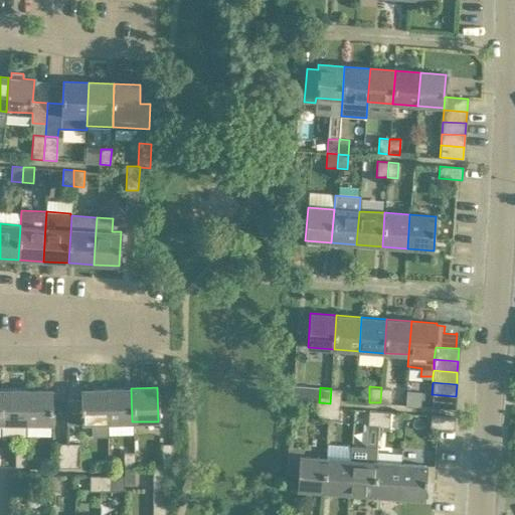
[(391,388),(381,387),(380,402),(390,403),(391,388)]
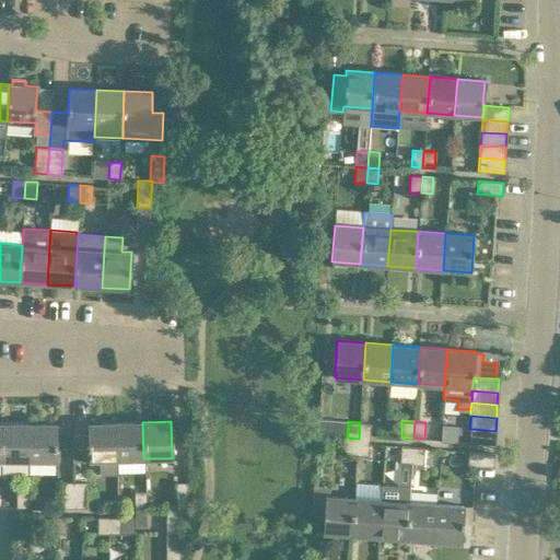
[(143,458),(142,422),(116,423),(117,459),(143,458)]
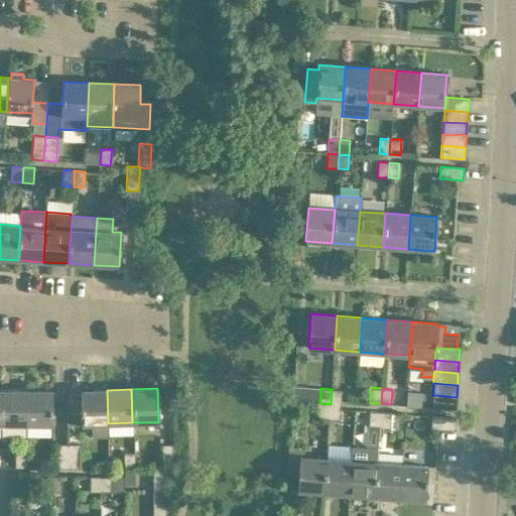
[(342,390),(332,389),(331,404),(340,405),(342,390)]
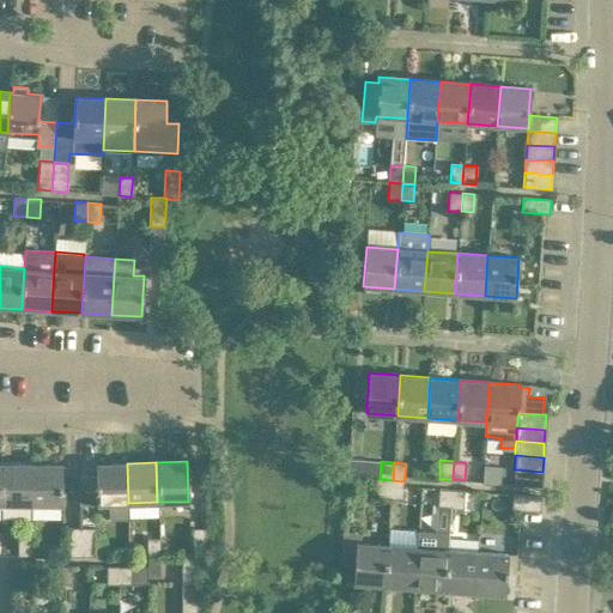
[(79,477),(79,505),(109,504),(109,520),(128,520),(128,503),(127,463),(96,465),(97,475),(79,477)]
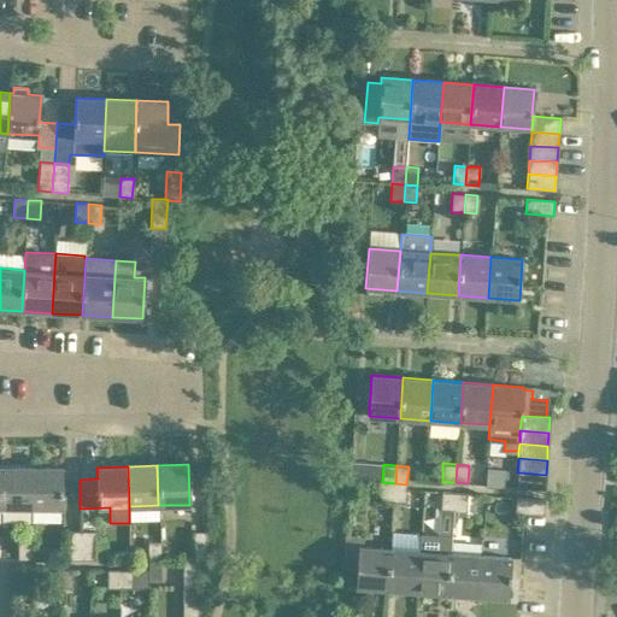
[(30,507),(30,468),(0,468),(0,507),(30,507)]
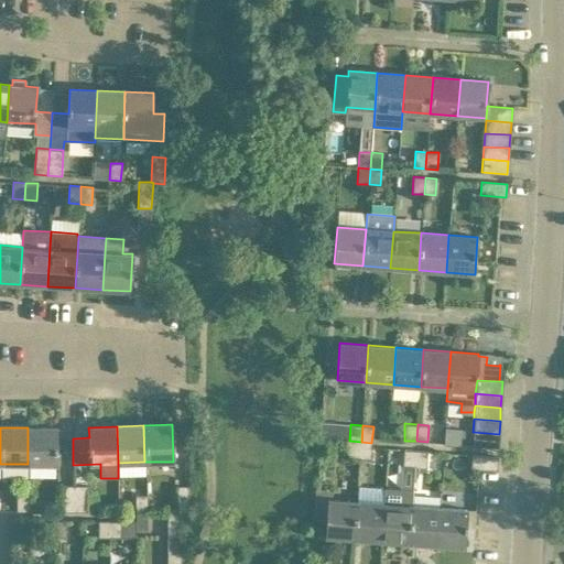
[(56,427),(28,427),(28,464),(56,464),(56,427)]
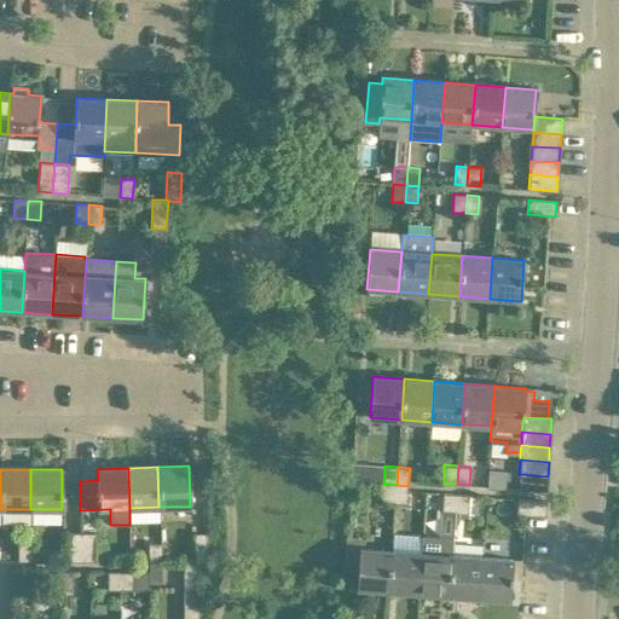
[(547,491),(548,476),(519,474),(518,490),(547,491)]
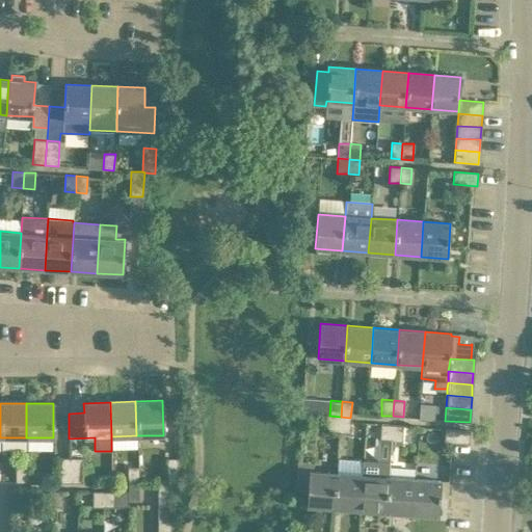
[(340,432),(341,417),(329,416),(327,431),(340,432)]
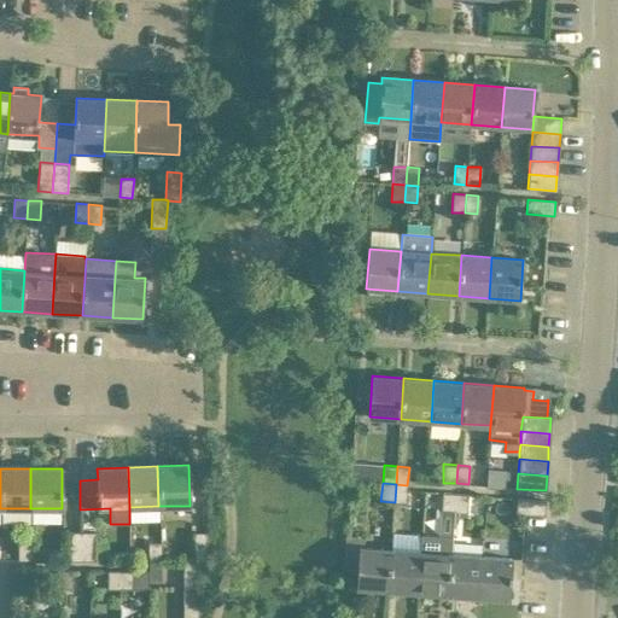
[(406,503),(407,485),(396,484),(395,502),(406,503)]
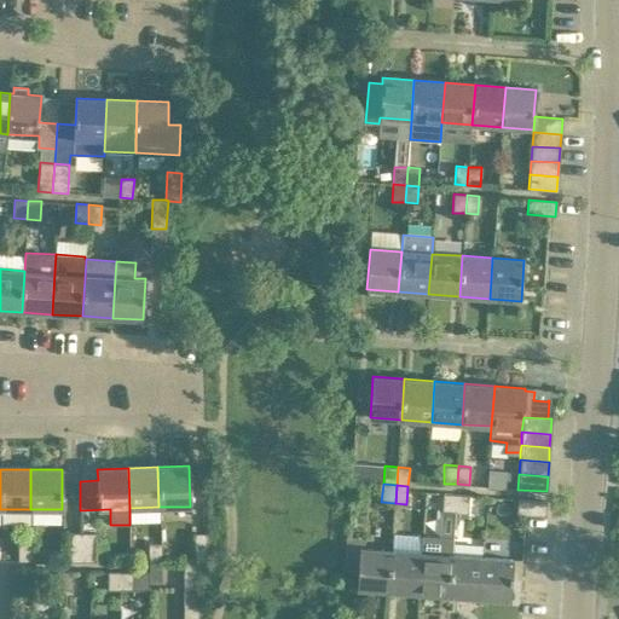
[(455,513),(456,493),(443,493),(441,512),(455,513)]
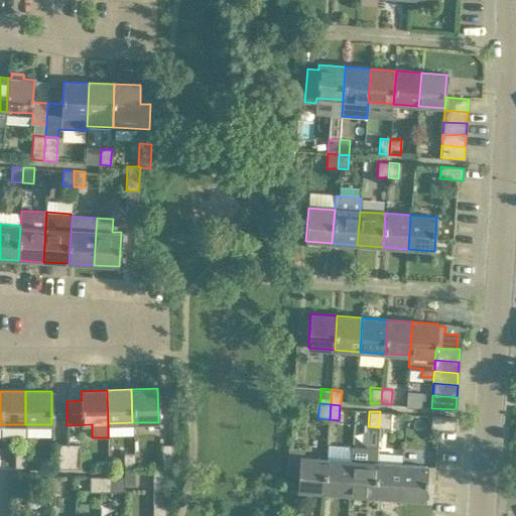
[(390,412),(380,411),(379,427),(389,427),(390,412)]
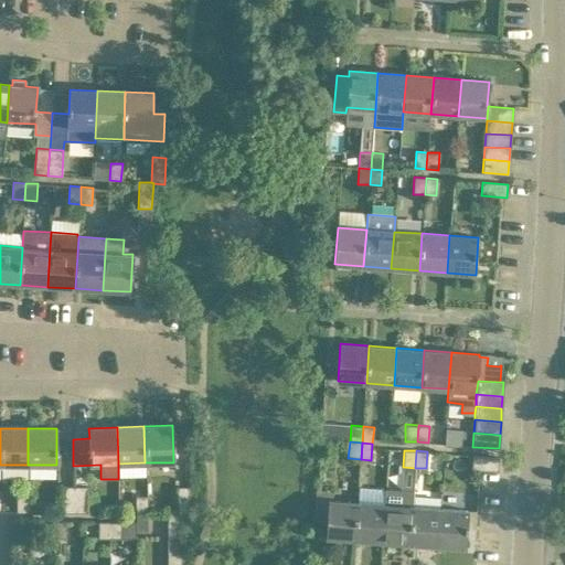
[(471,469),(498,471),(499,458),(472,456),(471,469)]
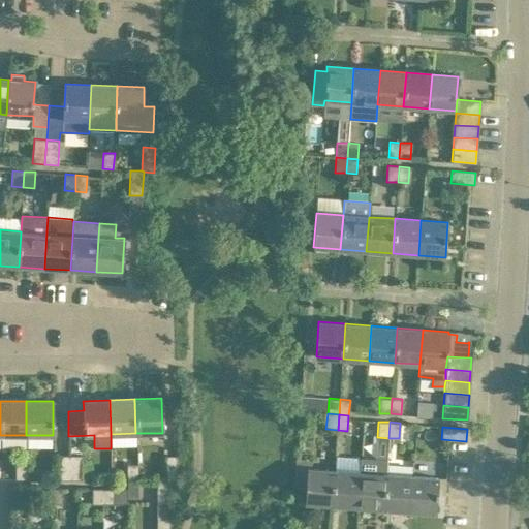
[(68,479),(68,455),(55,455),(56,479),(68,479)]
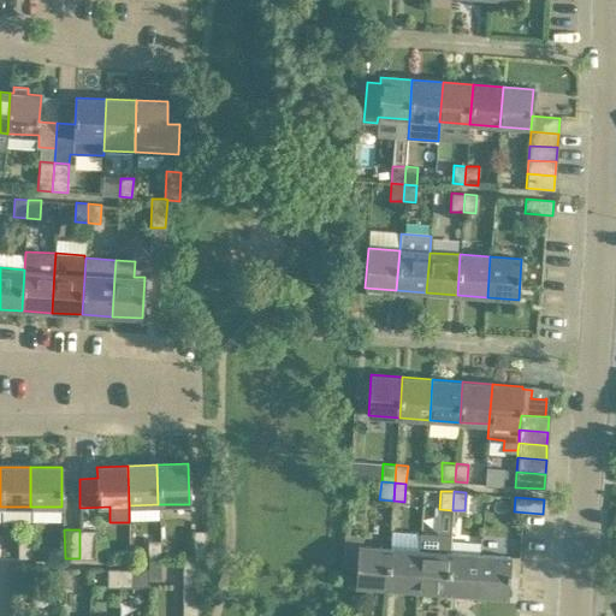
[(94,529),(80,529),(80,558),(94,558),(94,529)]
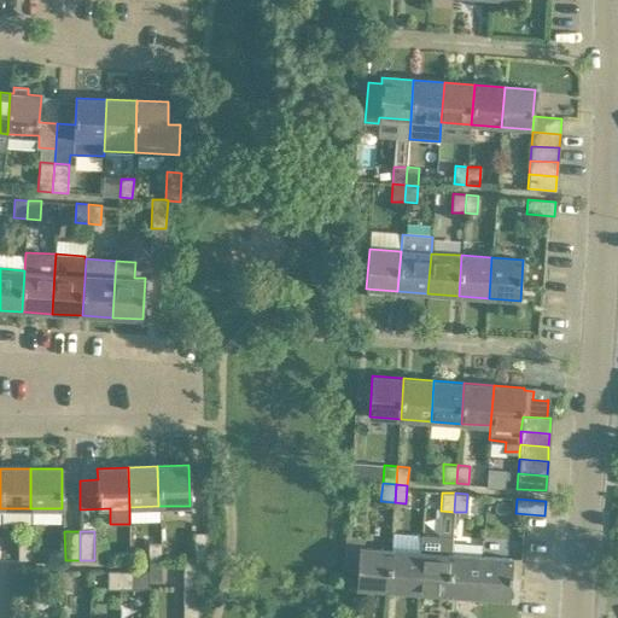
[(192,532),(193,561),(198,561),(209,561),(208,532),(192,532)]
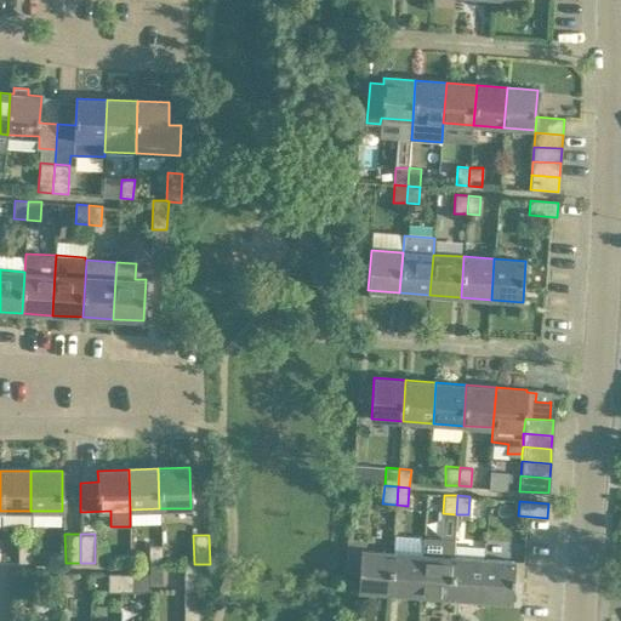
[(450,598),(454,557),(455,540),(425,537),(423,554),(420,596),(450,598)]
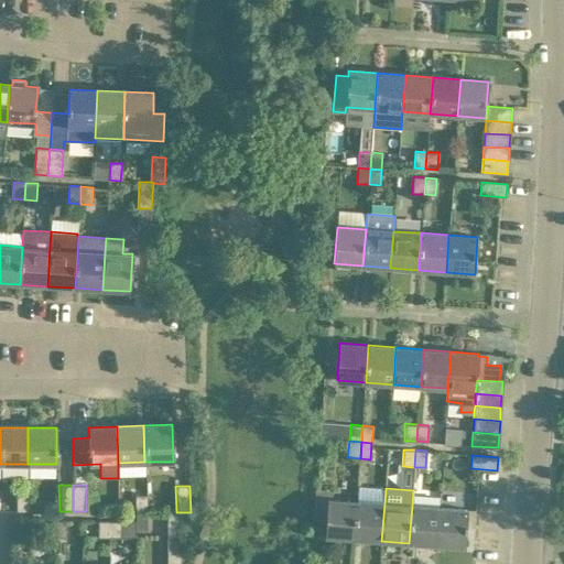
[(15,494),(14,510),(28,510),(28,494),(15,494)]
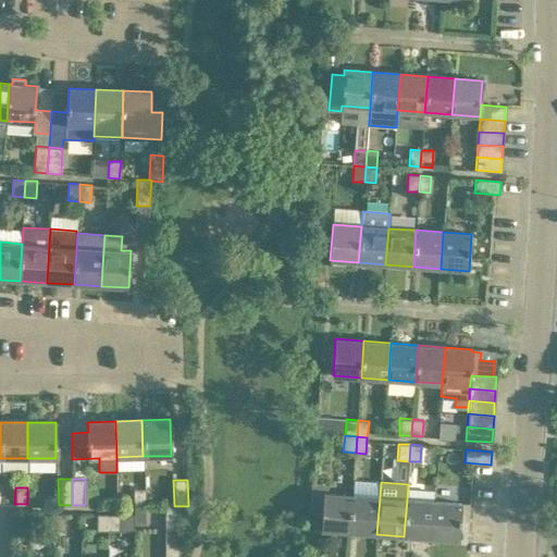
[(133,489),(133,505),(144,505),(145,489),(133,489)]
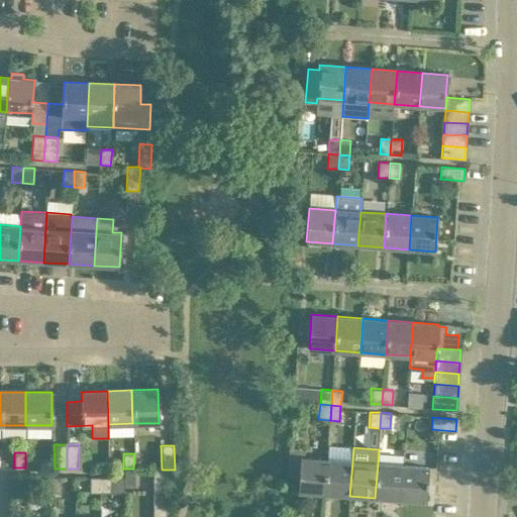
[(325,494),(327,460),(301,458),(299,492),(325,494)]
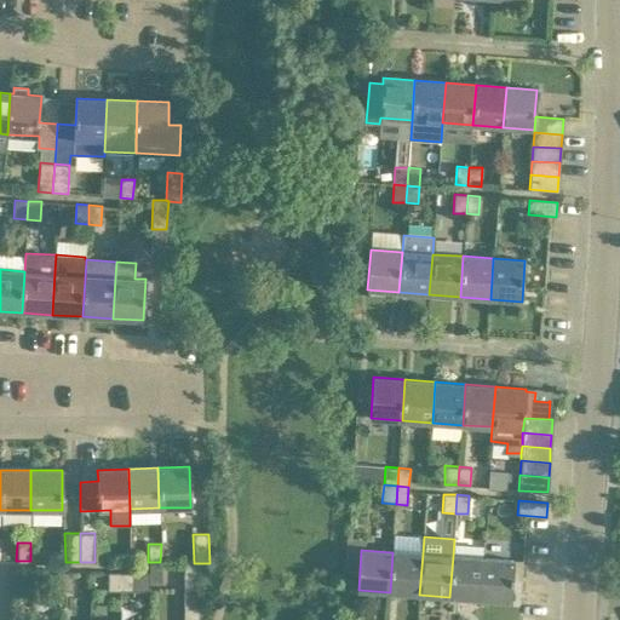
[(419,595),(423,554),(392,552),(390,592),(419,595)]
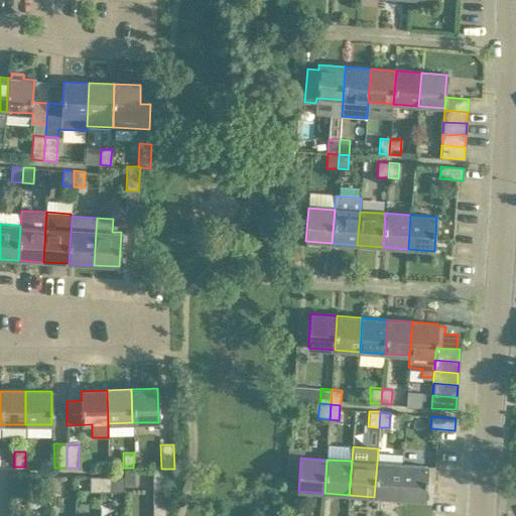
[(399,499),(402,465),(377,463),(374,497),(399,499)]
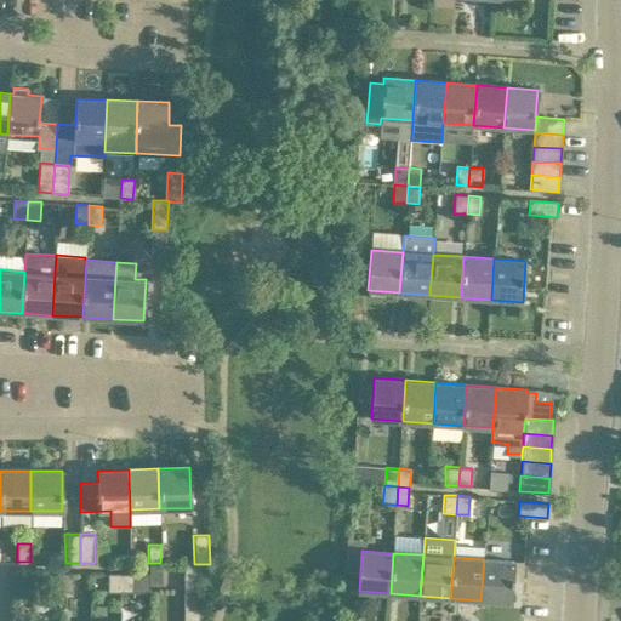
[(516,562),(484,559),(480,600),(512,603),(516,562)]
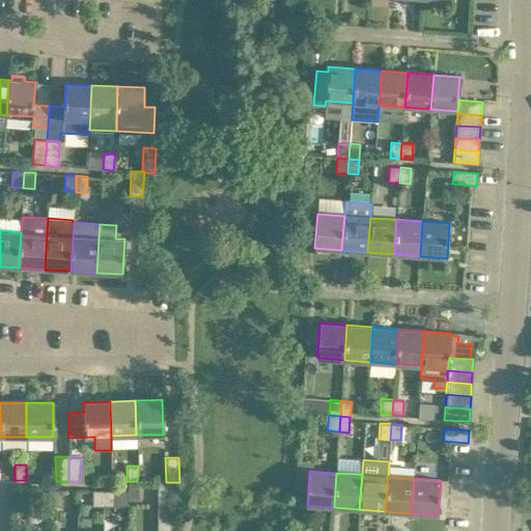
[(50,505),(50,490),(39,490),(39,505),(50,505)]
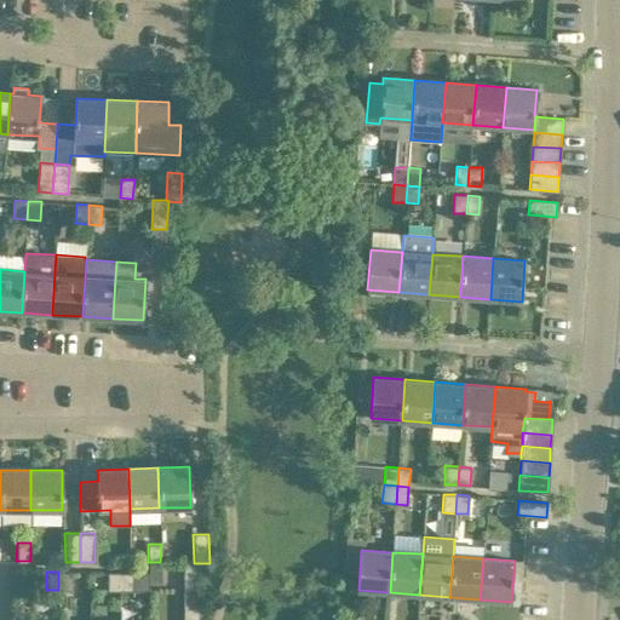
[(72,572),(58,572),(58,590),(72,591),(72,572)]
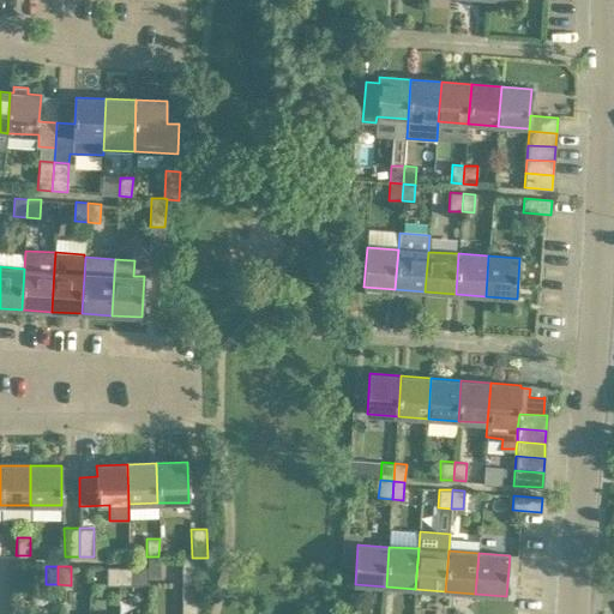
[(119,585),(119,566),(106,566),(106,585),(119,585)]
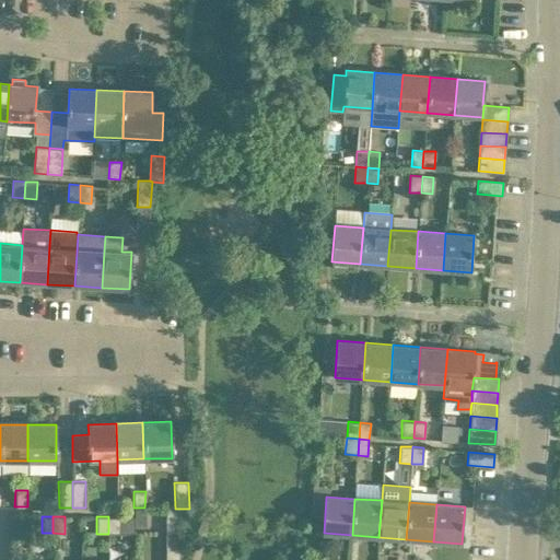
[(136,516),(119,516),(108,516),(108,534),(135,534),(136,516)]
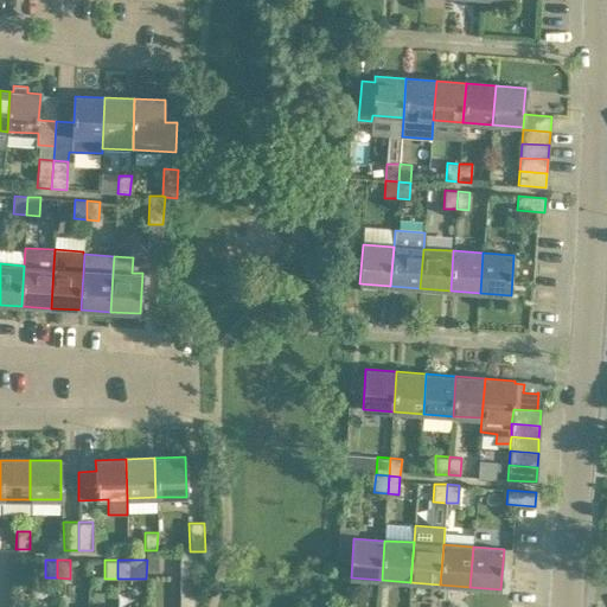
[(179,580),(179,606),(195,606),(195,580),(179,580)]
